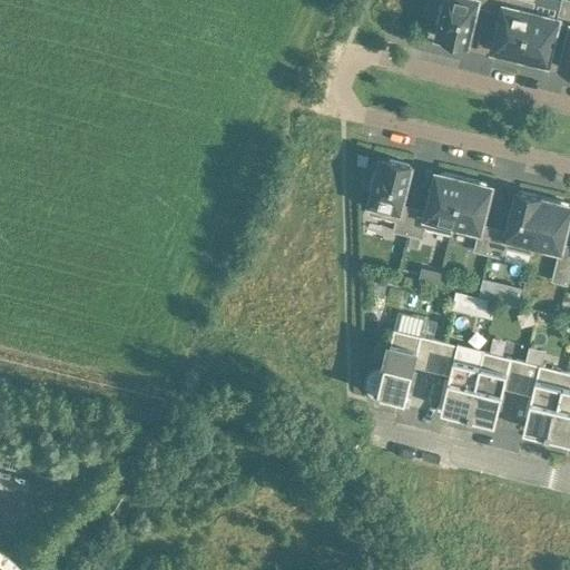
[(477,6),(490,9),(492,0),(446,0),(446,5),(442,3),(438,21),(442,22),(439,36),(444,37),(444,39),(468,45),(472,27),(474,16),(477,6)]
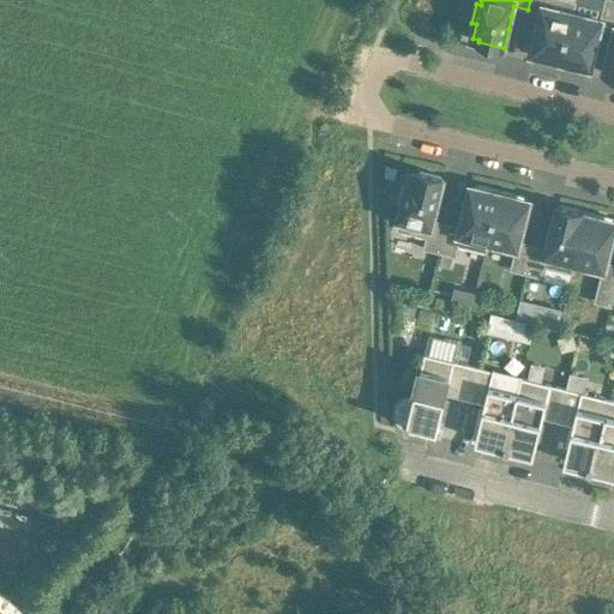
[(536,56),(563,62),(575,13),(577,1),(570,0),(530,0),(528,10),(542,13),(540,24),(539,24),(536,35),(537,35),(533,53),(537,54),(536,56)]
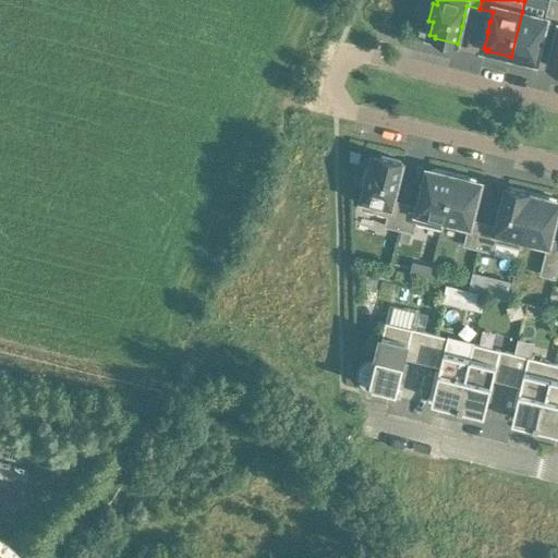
[(522,12),(511,57),(532,62),(532,60),(536,61),(541,45),(544,35),(543,35),(546,25),(557,27),(557,0),(549,0),(546,17),(522,12)]
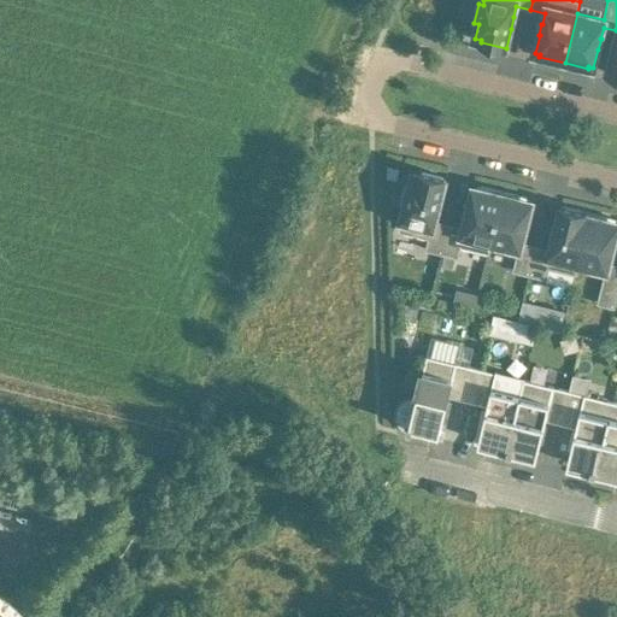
[(388,170),(388,182),(398,184),(400,172),(388,170)]
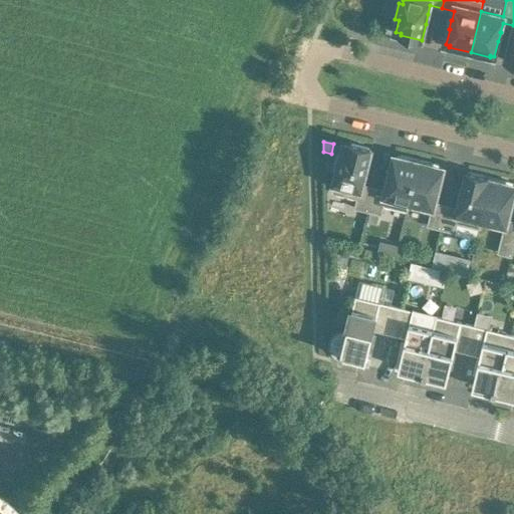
[(354,208),(368,212),(374,186),(362,183),(364,174),(365,174),(367,165),(371,149),(350,143),(349,145),(344,144),(341,156),(337,155),(333,171),(337,172),(332,193),(357,199),(354,208)]
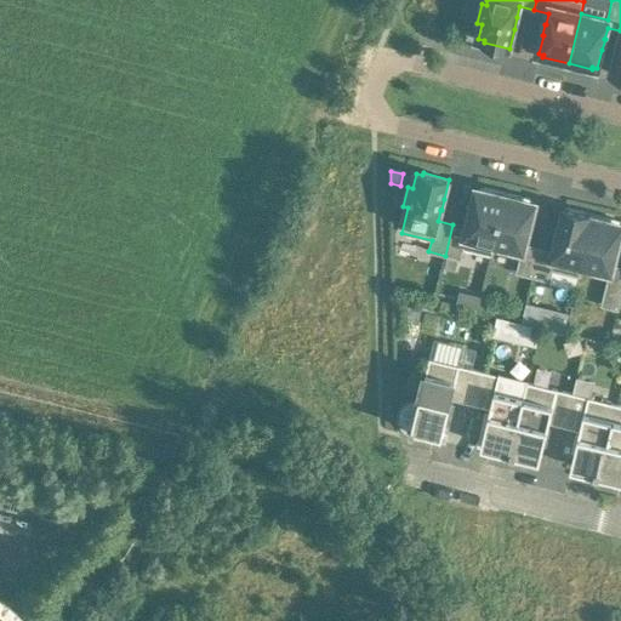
[(27,180),(23,192),(39,195),(41,183),(27,180)]
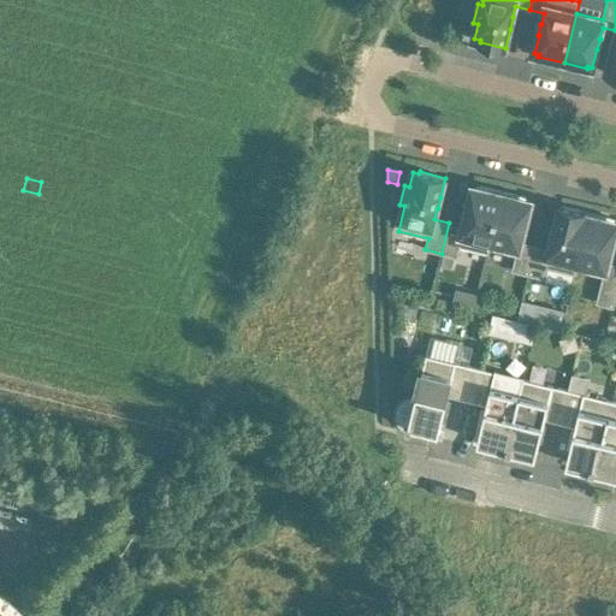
[(41,182),(39,194),(53,197),(57,185),(41,182)]
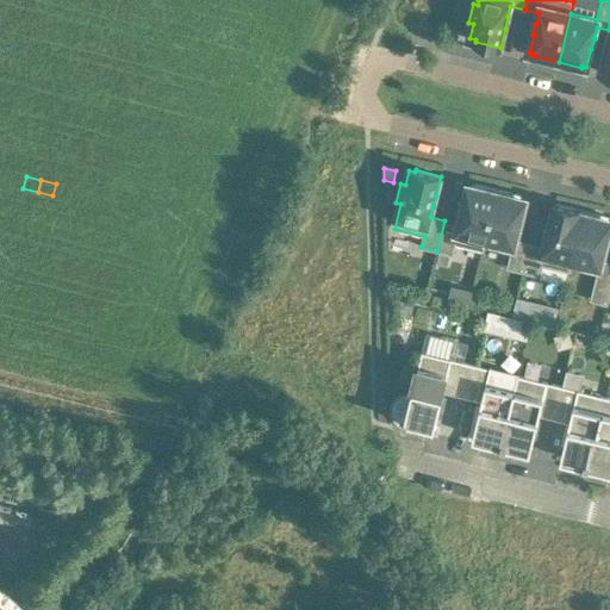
[(459,224),(444,221),(437,251),(453,255),(455,243),(483,250),(498,190),(473,184),(473,186),(468,185),(464,203),(461,213),(459,224)]
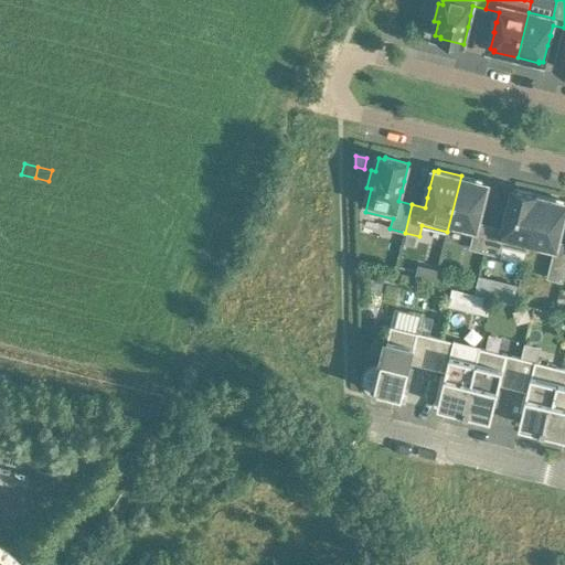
[(67,174),(65,185),(78,189),(82,178),(67,174)]
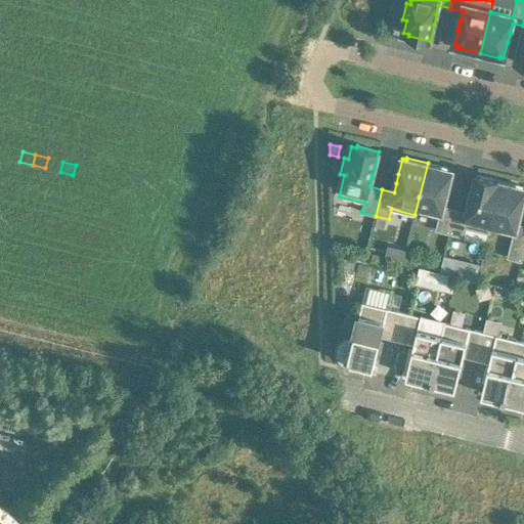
[(448,168),(428,163),(415,215),(416,215),(417,211),(439,216),(436,230),(449,233),(455,208),(443,205),(446,195),(448,186),(451,171),(448,170),(448,168)]
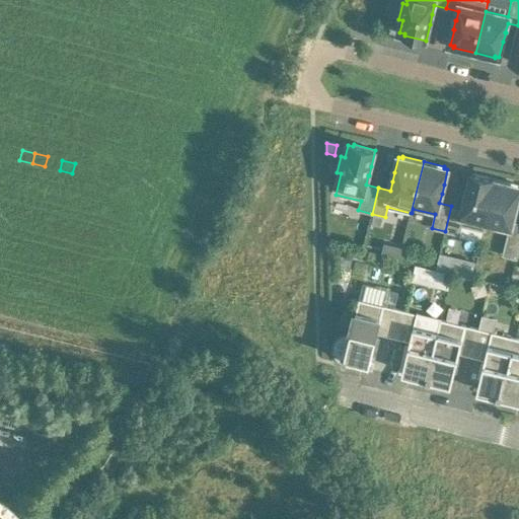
[(75,163),(72,173),(85,176),(87,166),(75,163)]
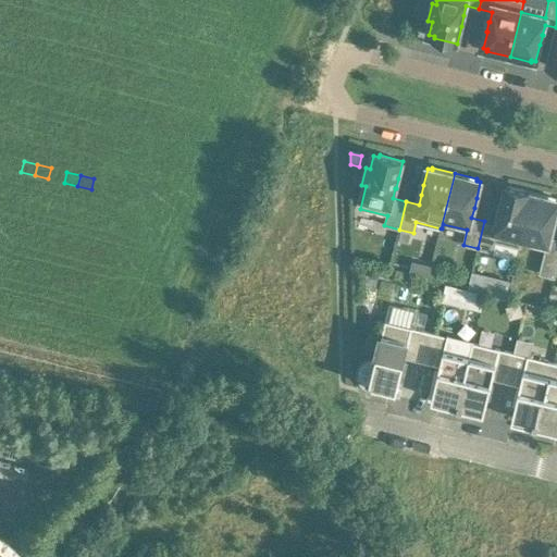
[(110,183),(108,193),(121,196),(123,186),(110,183)]
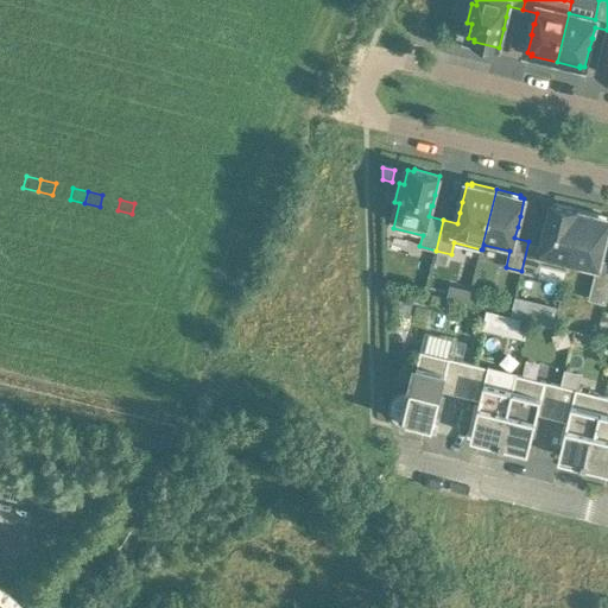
[(134,203),(132,214),(147,217),(150,207),(134,203)]
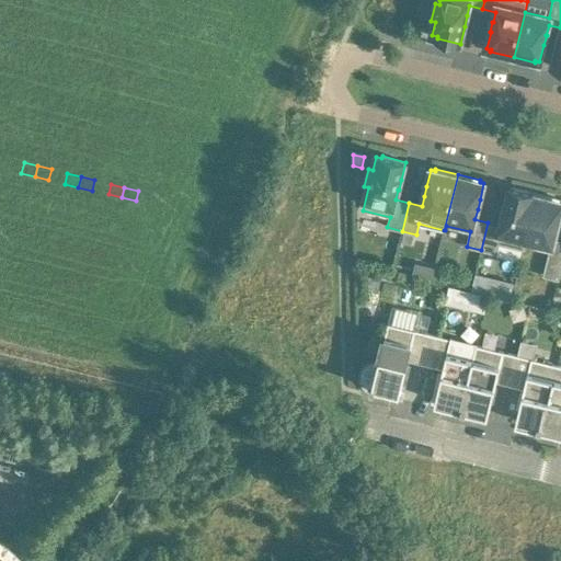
[(501,226),(488,222),(481,250),(495,253),(499,243),(522,249),(535,193),(511,187),(506,206),(505,206),(503,216),(501,226)]
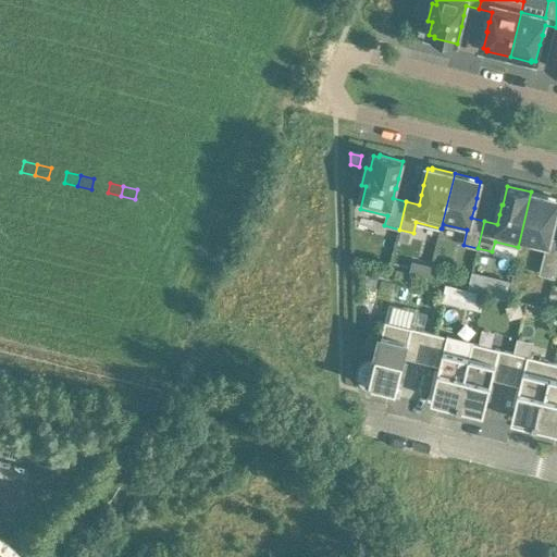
[(145,190),(143,201),(156,205),(159,195),(145,190)]
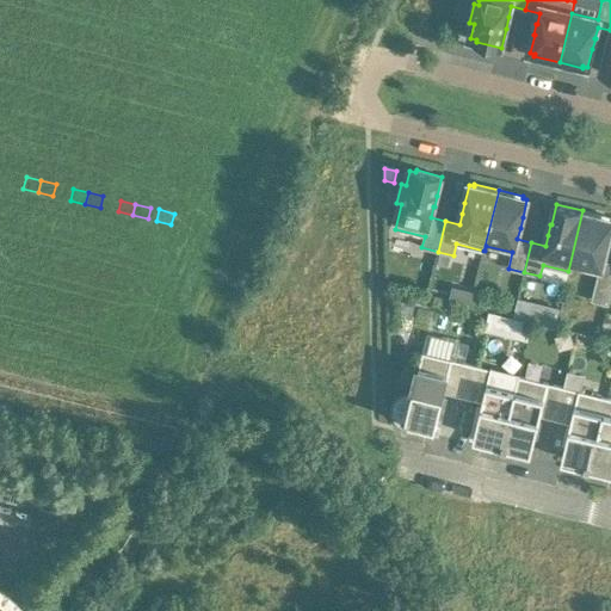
[(609,217),(582,210),(568,271),(571,272),(574,261),(600,267),(592,301),(608,304),(610,290),(610,261),(603,260),(606,250),(609,239),(610,228),(610,220),(609,220),(609,217)]
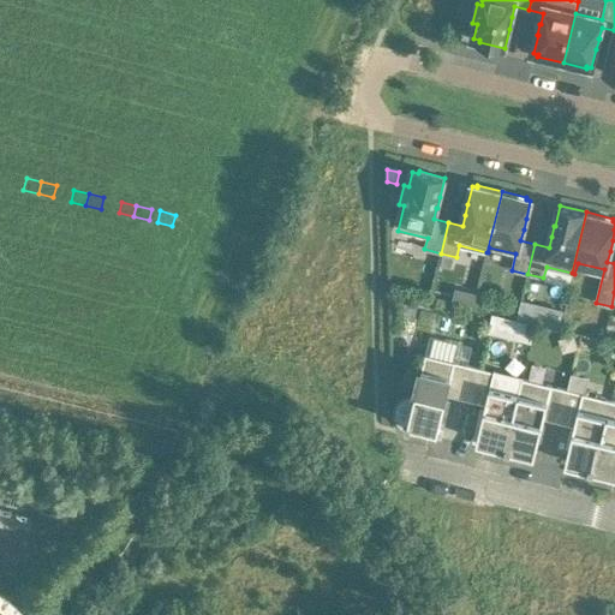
[(191,226),(187,238),(203,242),(206,230),(191,226)]
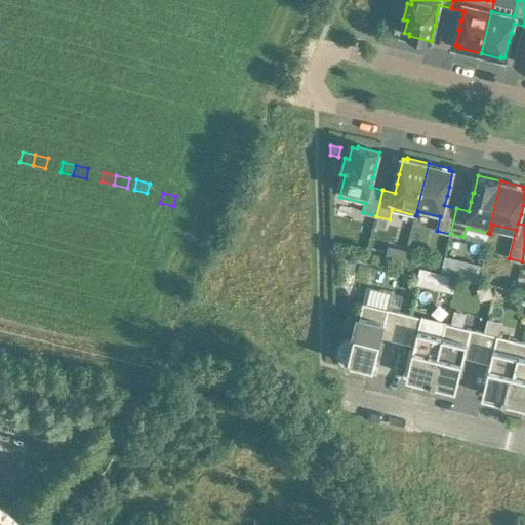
[(175,196),(173,206),(186,209),(189,200),(175,196)]
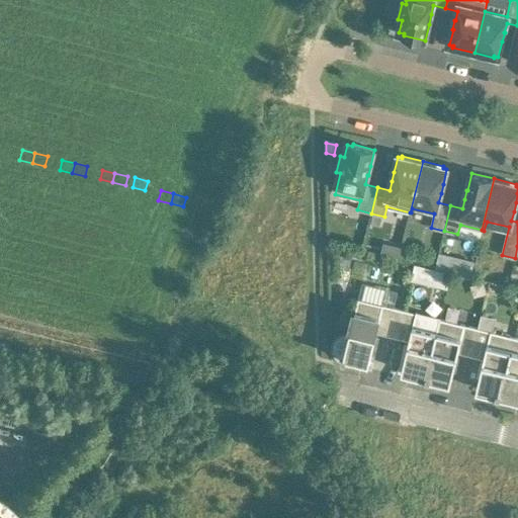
[(394,337),(400,309),(358,298),(349,337),(348,337),(346,336),(345,337),(343,337),(341,338),(340,339),(339,340),(337,341),(337,342),(336,343),(336,344),(335,346),(335,347),(335,348),(335,349),(336,350),(336,351),(336,352),(337,353),(337,354),(338,354),(338,355),(340,356),(340,357),(341,357),(343,358),(361,362),(362,361),(369,362),(377,333),(394,337)]
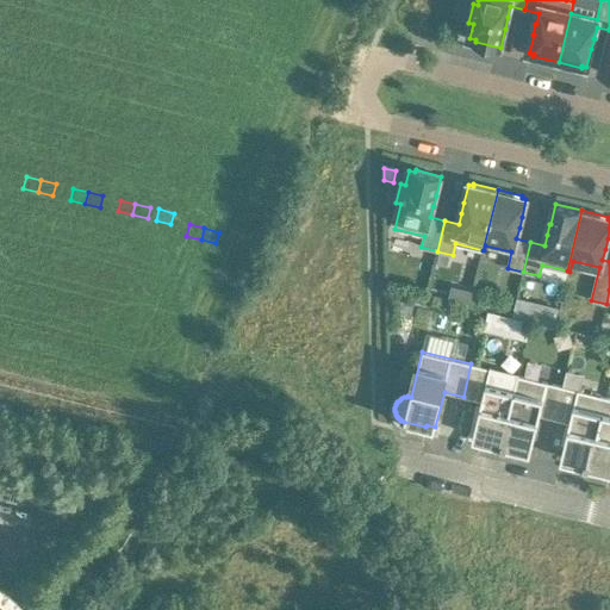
[(471,363),(464,397),(483,402),(473,436),(502,443),(518,375),(504,372),(471,363)]
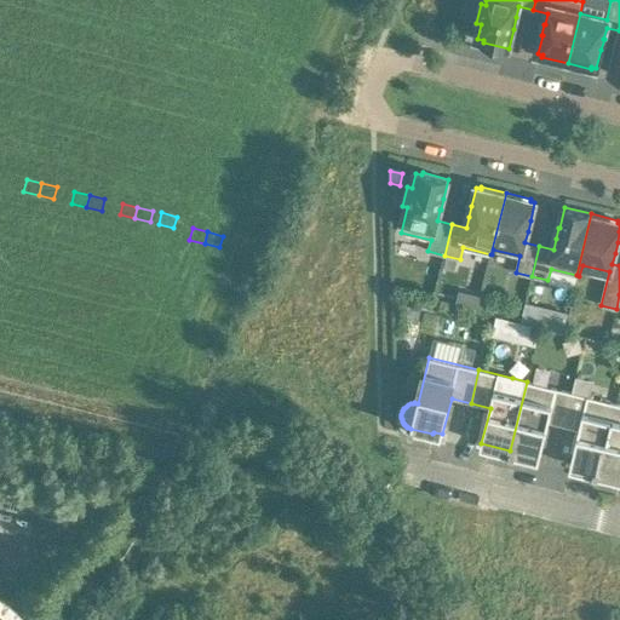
[(549,423),(564,426),(573,392),(527,382),(510,451),(540,458),(549,423)]
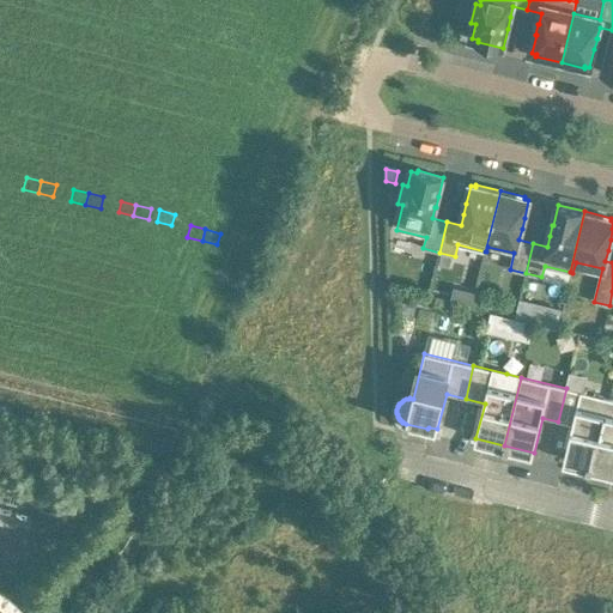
[(593,467),(610,399),(566,388),(558,422),(572,425),(564,460),(593,467)]
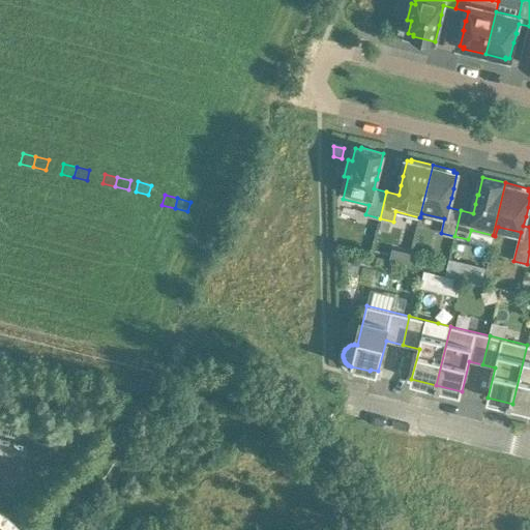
[(529,345),(527,345),(512,404),(529,408),(529,345)]
